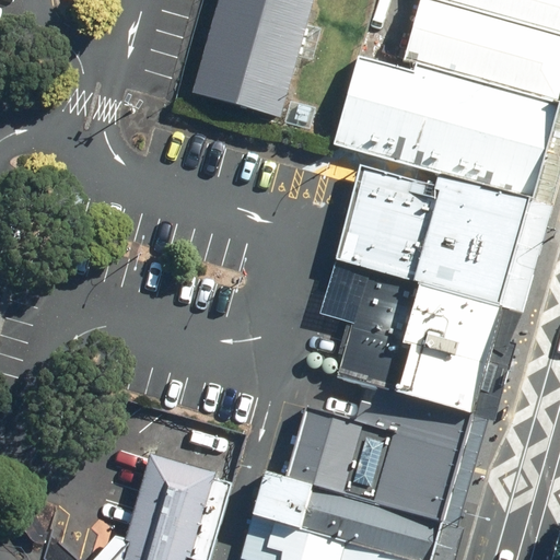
[(219,0),(193,94),(283,118),(315,0),(219,0)]
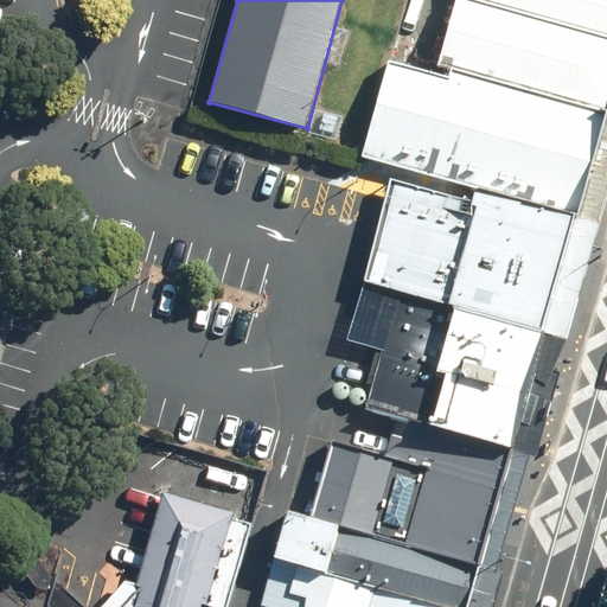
[(606,115),(606,39),(467,0),(457,0),(439,68),(452,71),(606,115)]
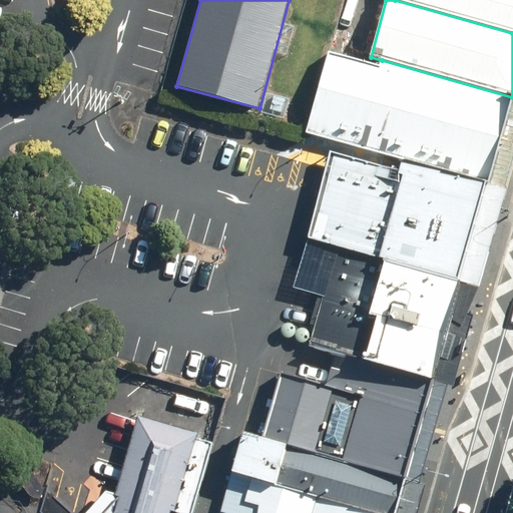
[(512,0),(395,0),(512,33),(512,0)]
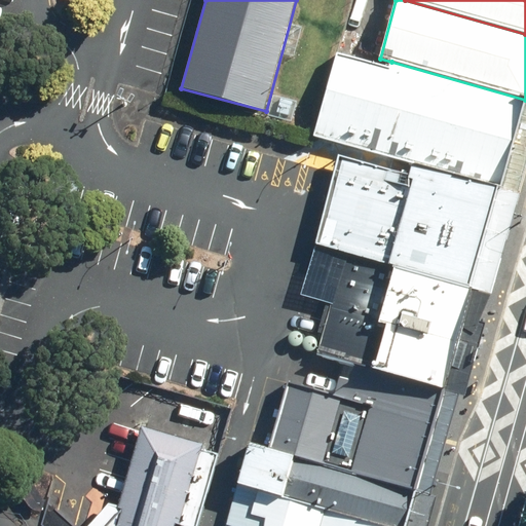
[(314,137),(414,163),(501,187),(525,100),(391,62),(389,70),(337,54),(314,137)]
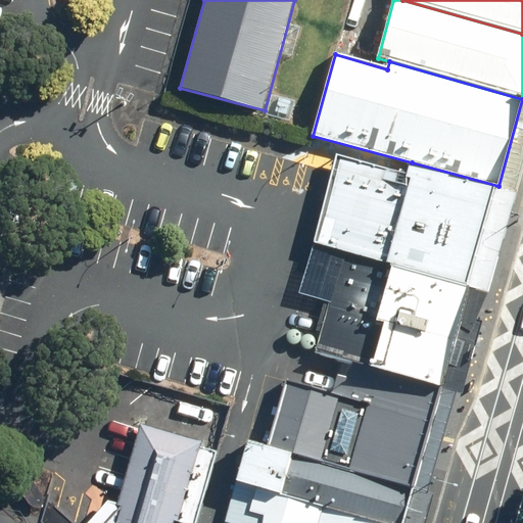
[(497,192),(498,186),(412,162),(411,171),(410,175),(337,155),(316,245),(344,254),(470,289),(497,192)]
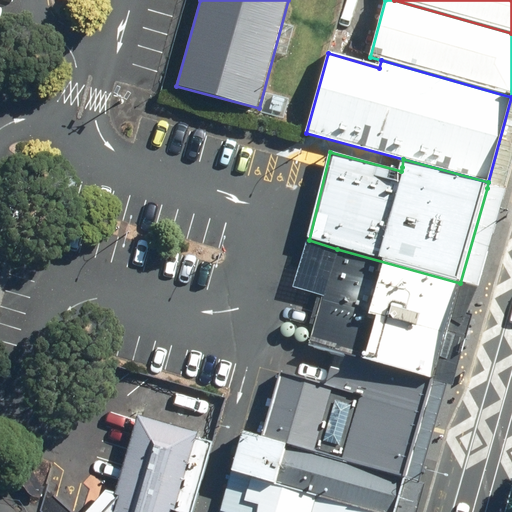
[(433,380),(460,283),(337,249),(309,344),(335,352),(433,380)]
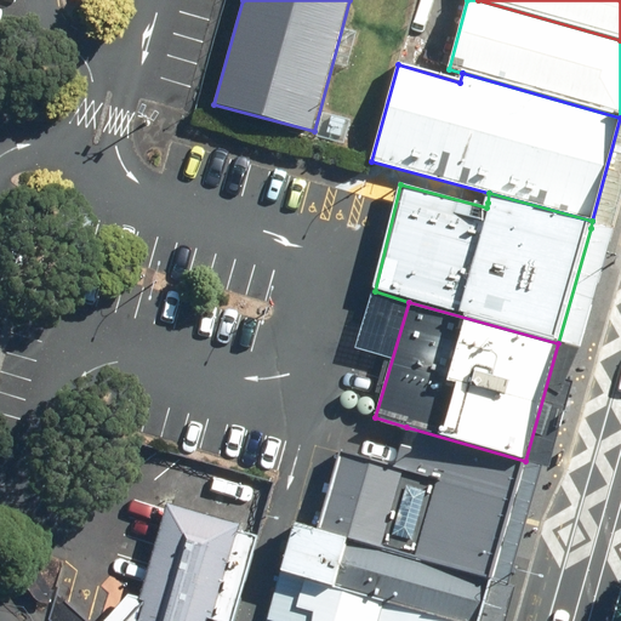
[(491,580),(525,461),(406,427),(396,466),(339,449),(317,530),(491,580)]
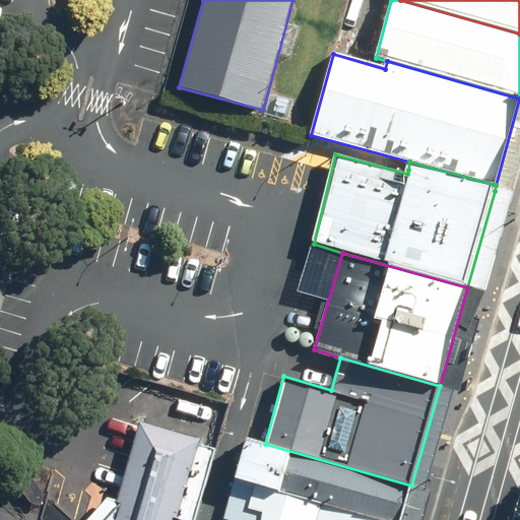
[(109,498),(87,519),(174,519),(175,518),(182,519),(194,519),(215,449),(200,445),(200,440),(140,421),(118,502),(109,498)]
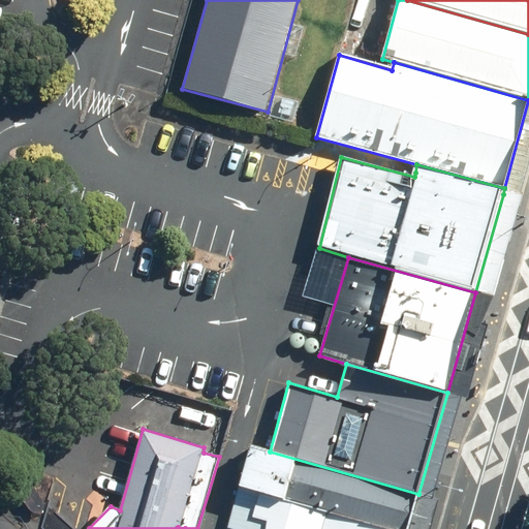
[(391,528),(408,528),(418,494),(270,452),(269,456),(251,452),(240,486),(262,493),(391,528)]
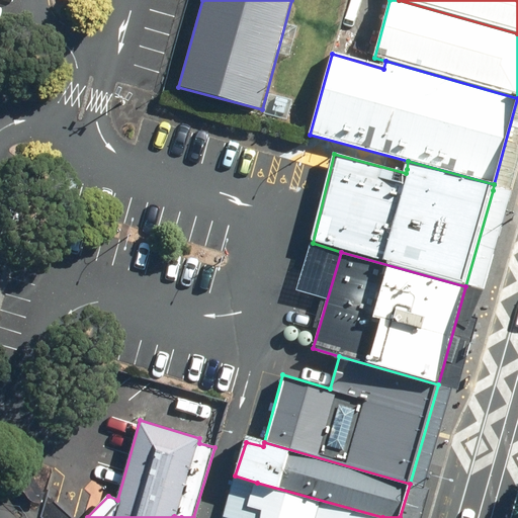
[(19,476),(17,477),(16,479),(16,481),(15,484),(16,487),(17,490),(19,492),(26,499),(29,501),(31,503),(34,504),(37,504),(40,504),(41,503),(42,501),(44,498),(44,495),(42,492),(41,490),(39,487),(32,480),(30,478),(27,477),(25,476),(21,476),(19,476)]
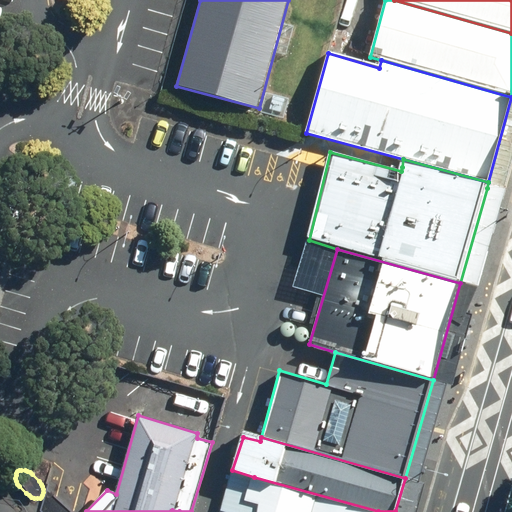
[(378,511),(254,477),(247,500),(262,504),(259,511),(378,511)]
